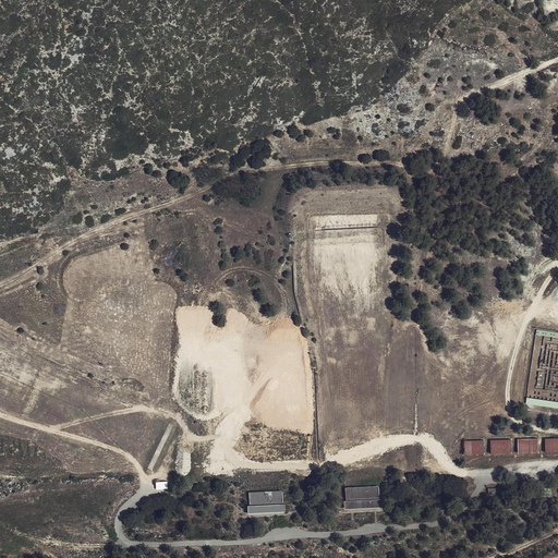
[(557,325),(537,324),(531,379),(557,381),(557,325)]
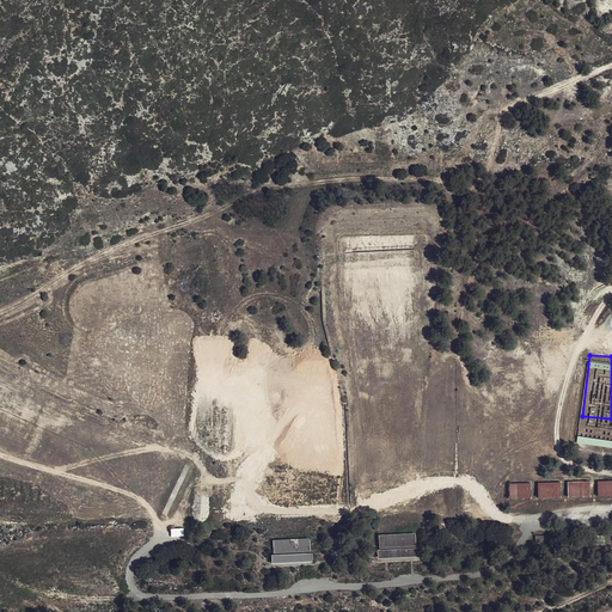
[(577,435),(576,444),(611,446),(611,434),(606,434),(606,439),(577,435)]
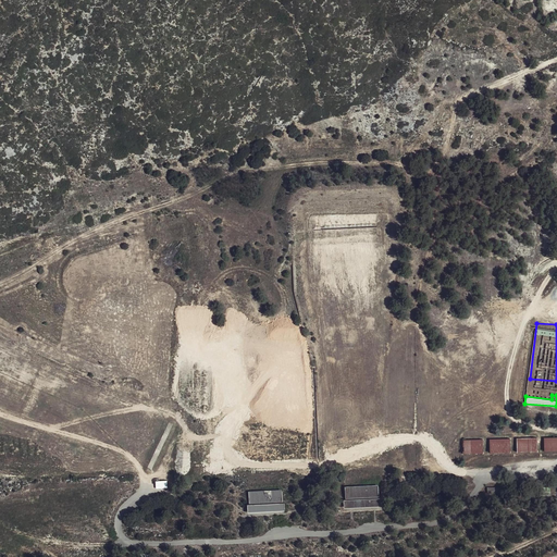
[(540,436),(520,437),(520,447),(539,447),(540,436)]
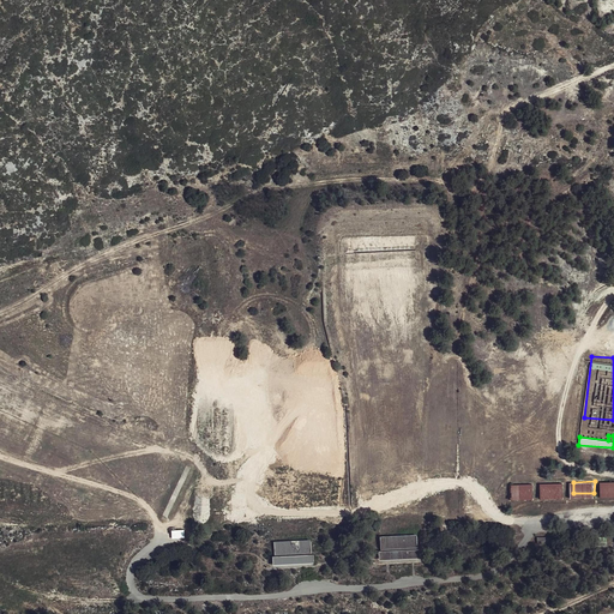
[(613,481),(605,481),(603,493),(613,493),(613,481)]
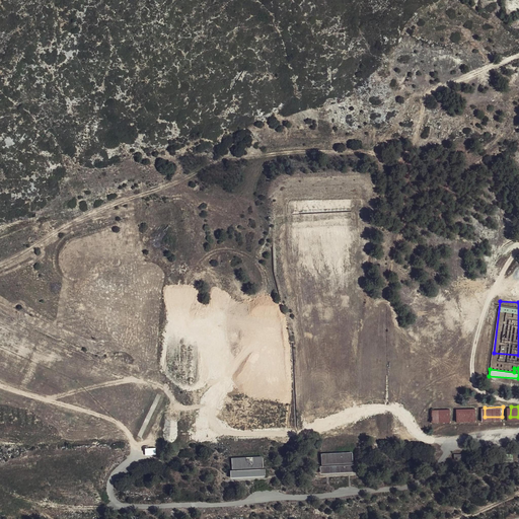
[(474,408),(459,409),(459,419),(474,419),(474,408)]
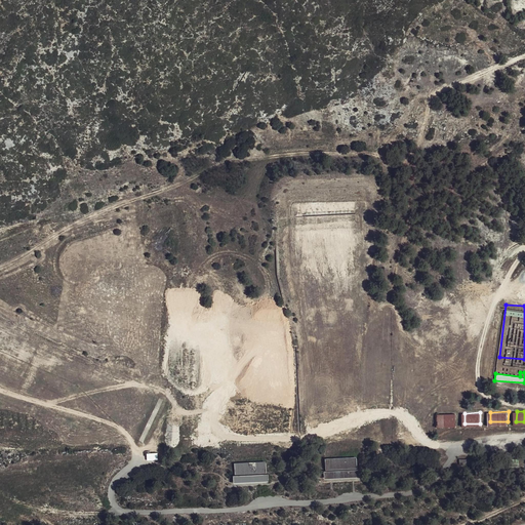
[(456,425),(457,414),(441,413),(440,425),(456,425)]
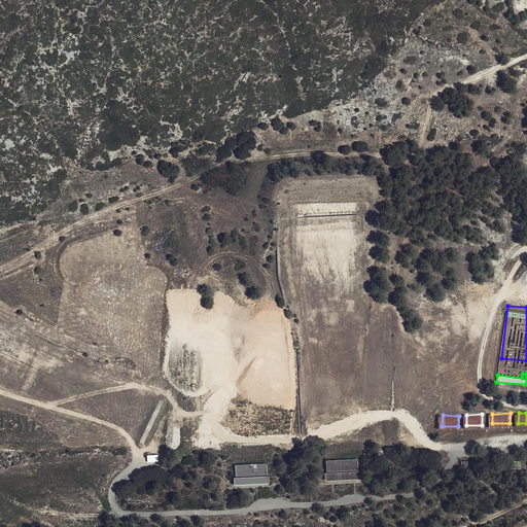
[(358,467),(358,457),(330,458),(324,468),(327,478),(362,477),(365,471),(358,467)]
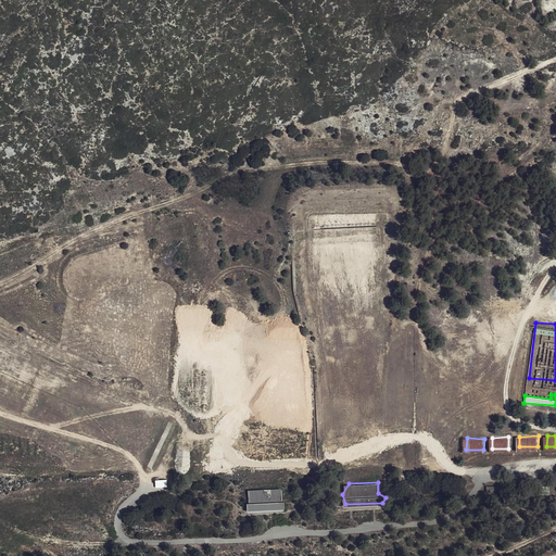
[(538,482),(521,482),(520,491),(538,491),(538,482)]
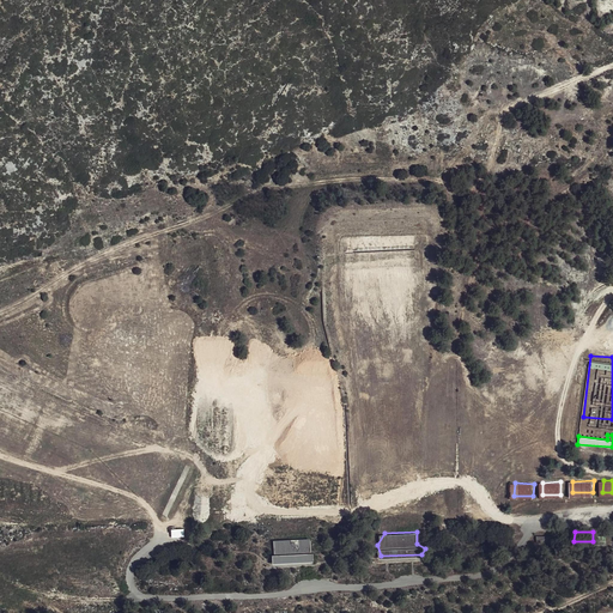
[(315,552),(314,539),(277,539),(277,547),(272,554),(273,564),(322,562),(321,557),(315,552)]
